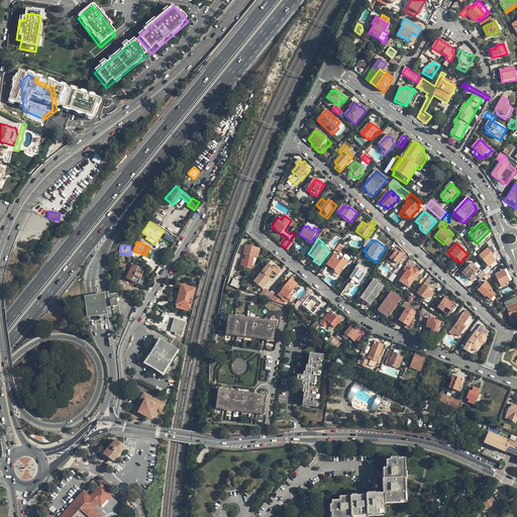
[(246,245),(241,267),(244,267),(244,269),(251,271),(255,257),(259,259),(262,249),(246,245)]
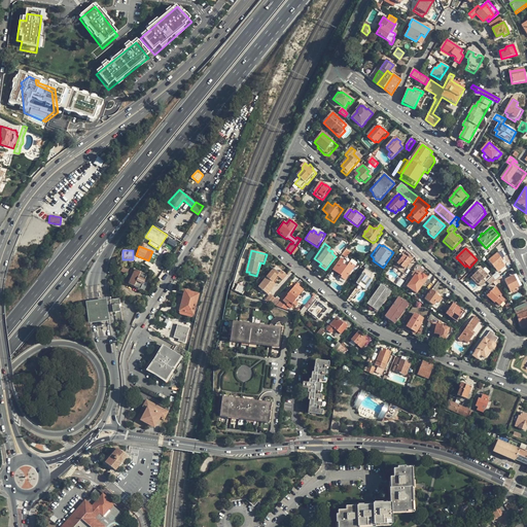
[(497,253),(489,260),(498,273),(505,267),(501,261),(503,258),(499,253),(497,254),(497,253)]
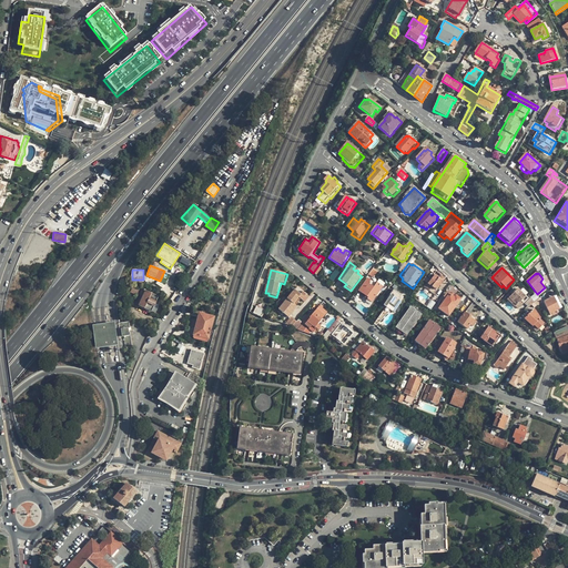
[(425,288),(434,295),(446,280),(442,275),(439,279),(435,275),(425,288)]
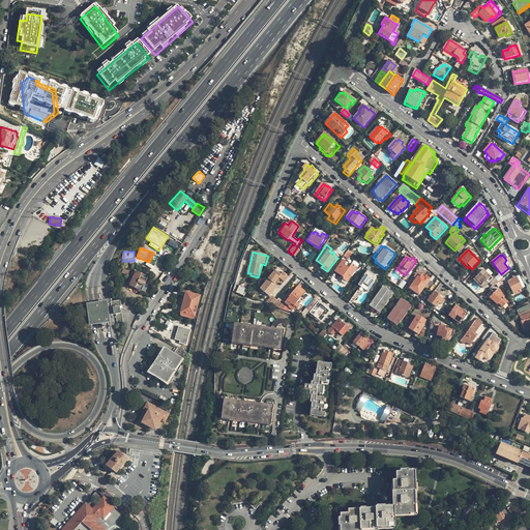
[(341,277),(348,283),(360,265),(355,261),(350,268),(345,265),(347,262),(344,260),(335,271),(342,276),(341,277)]
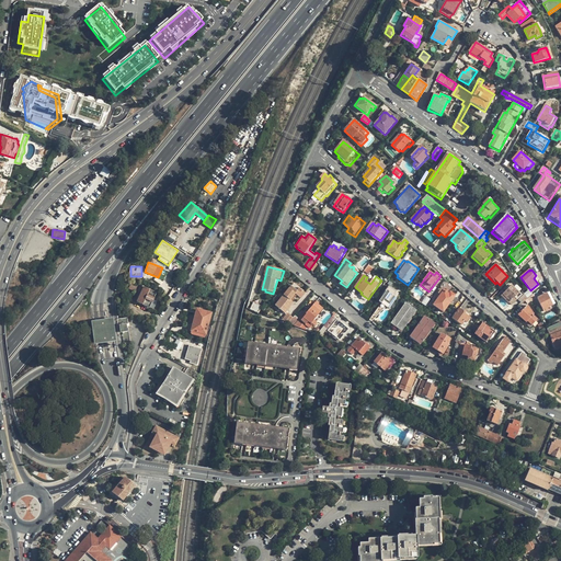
[(133,282),(129,289),(135,292),(138,285),(133,282)]
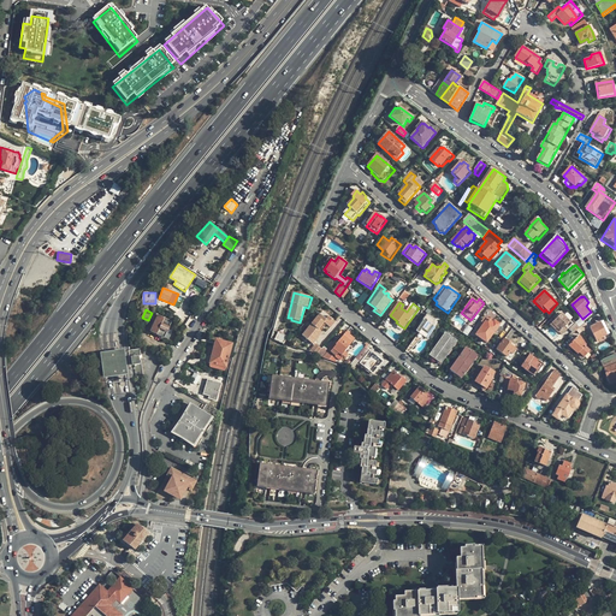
[(303,337),(302,339),(307,343),(309,342),(314,345),(324,333),(321,332),(327,325),(331,330),(337,323),(323,312),(303,336),(303,337)]
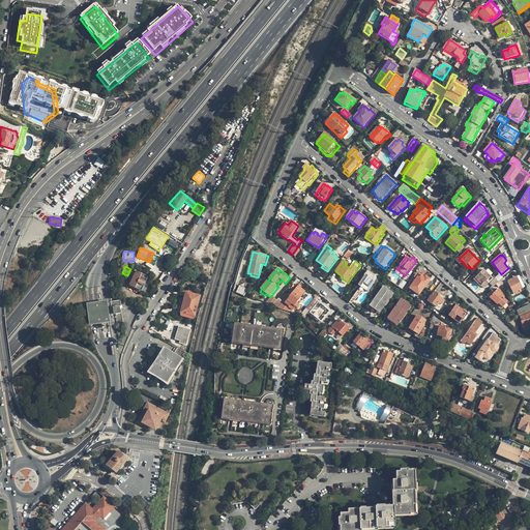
[(129,285),(129,286),(145,292),(150,280),(147,278),(148,277),(134,270),(131,275),(130,275),(127,284),(129,285)]
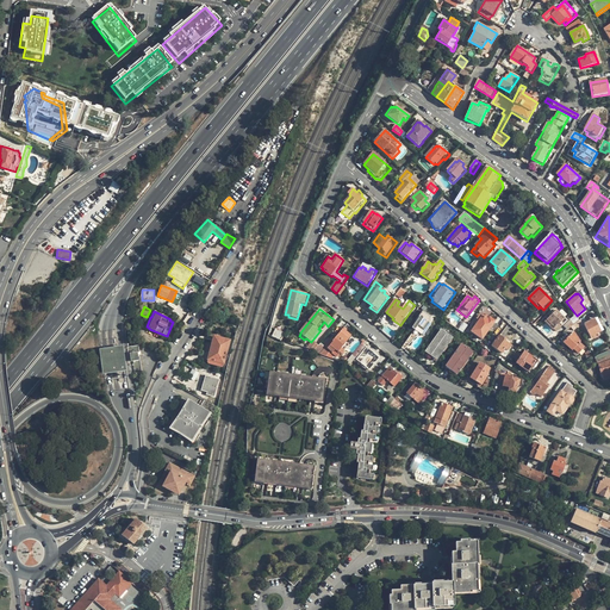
[(545,323),(555,334),(565,324),(568,330),(574,325),(571,321),(570,323),(566,319),(565,321),(556,311),(553,316),(551,313),(548,316),(551,318),(545,323)]
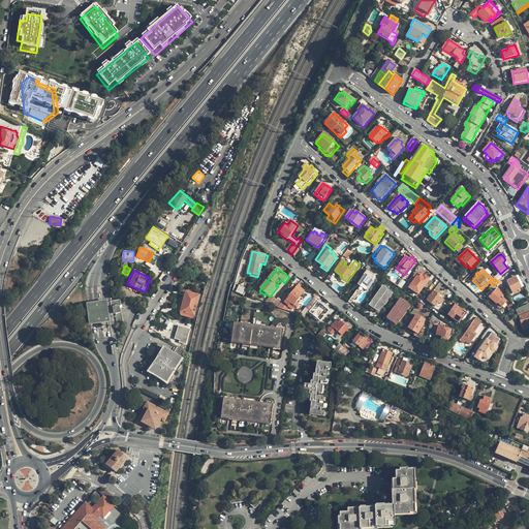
[(361,287),(349,302),(351,304),(365,290),(367,291),(377,278),(368,271),(360,281),(361,282),(359,285),(361,287)]
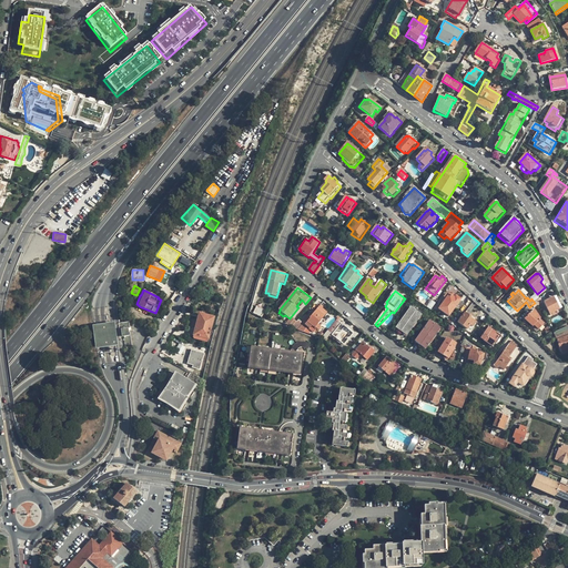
[(446,300),(439,310),(449,317),(463,300),(457,296),(453,294),(452,295),(450,294),(449,296),(447,294),(445,298),(446,300)]
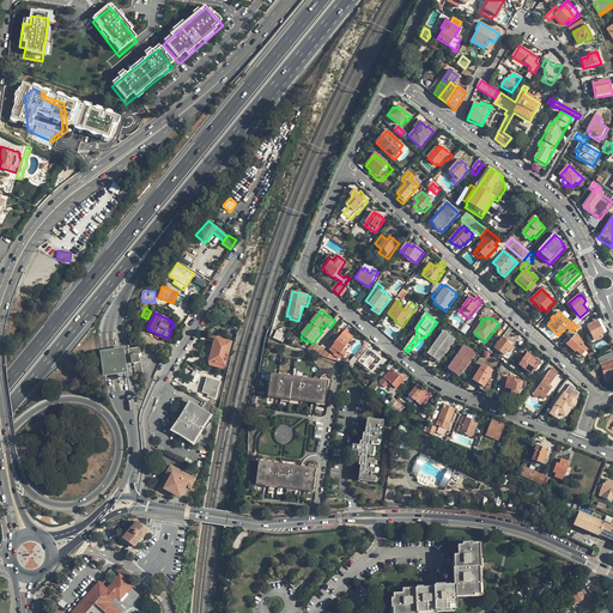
[(601,320),(587,327),(595,343),(602,339),(601,335),(607,333),(601,320)]
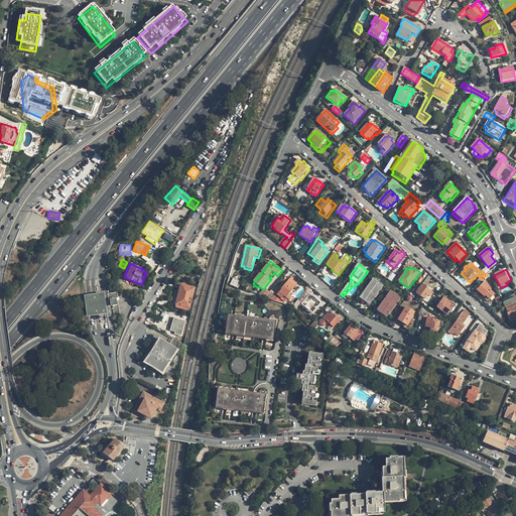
[(393,273),(388,279),(392,282),(397,276),(393,273)]
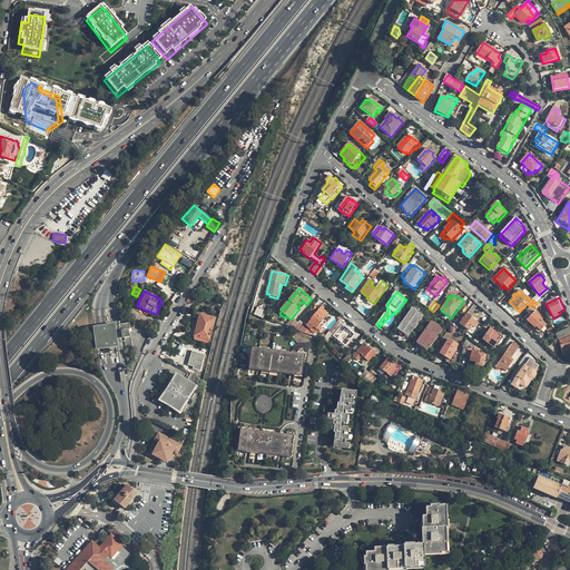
[(258,308),(255,315),(264,320),(267,312),(258,308)]
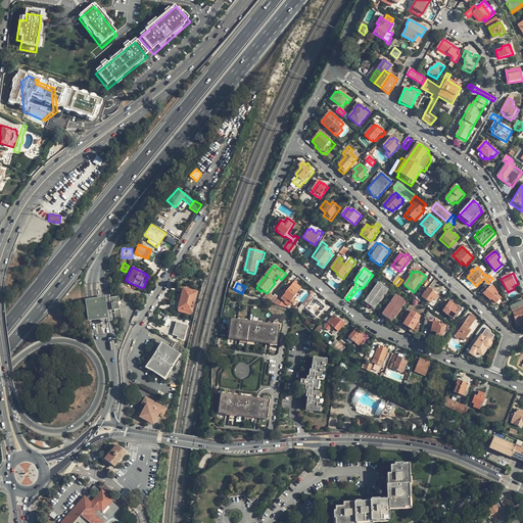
[(365,303),(375,311),(380,304),(379,303),(380,302),(381,302),(385,297),(384,296),(386,294),(387,294),(389,292),(388,291),(388,290),(379,283),(379,284),(378,283),(375,287),(376,287),(375,289),(373,288),(368,296),(369,297),(365,303)]
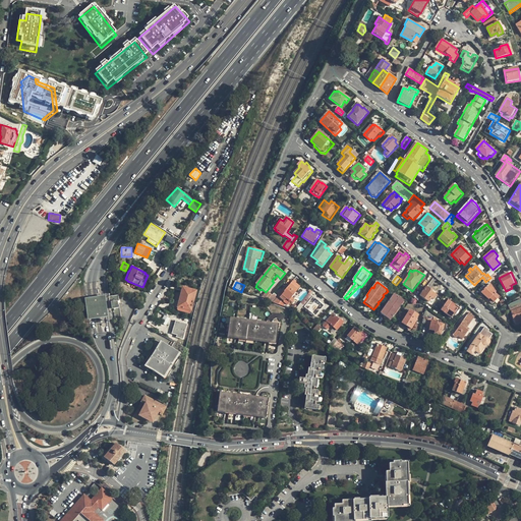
[(482,290),(480,292),(493,304),(499,297),(496,294),(497,293),(490,284),(484,291),(482,290)]
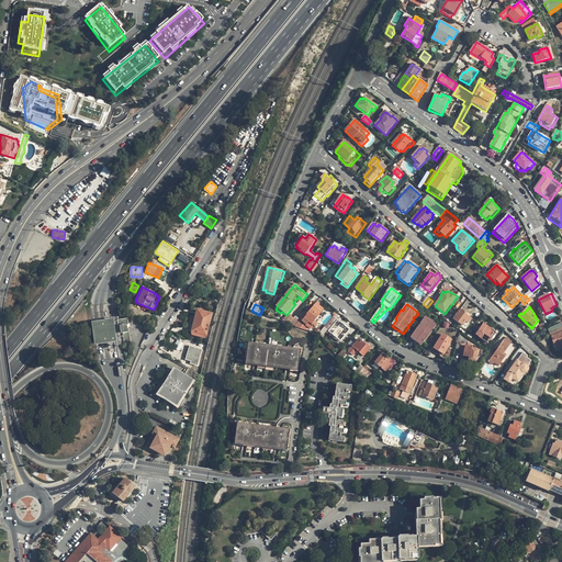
[(318,323),(319,322),(321,321),(322,319),(321,317),(319,316),(322,314),(314,307),(308,313),(307,312),(301,319),(307,325),(306,326),(312,330),(314,327),(316,328),(318,325),(316,323),(318,323)]
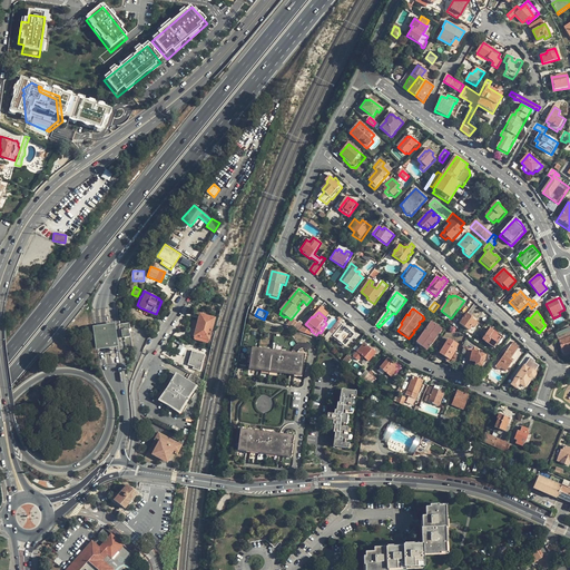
[(468,314),(460,324),(470,332),(473,327),(475,328),(479,324),(477,322),(478,321),(468,314)]
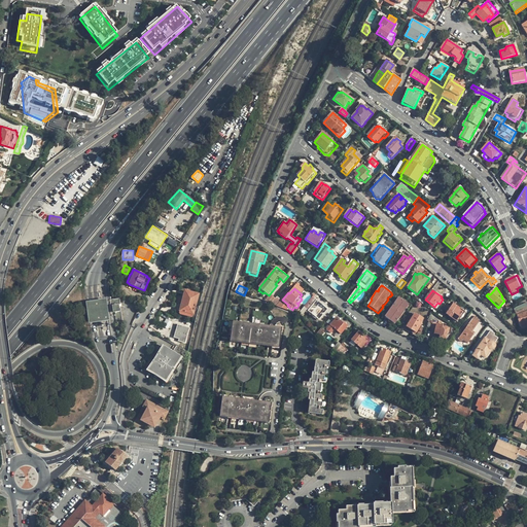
[(195,309),(201,310),(202,306),(196,304),(199,294),(187,291),(184,304),(182,303),(180,311),(194,314),(194,312),(195,309)]
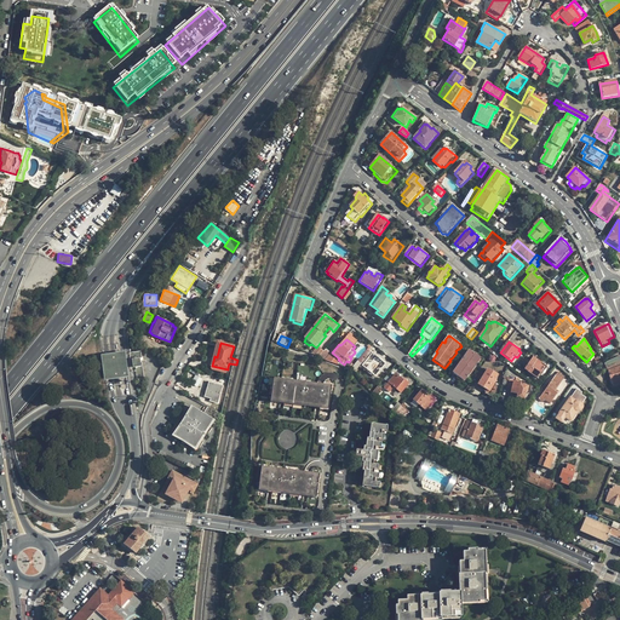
[(372,345),(351,371),(354,373),(355,371),(356,372),(362,366),(375,378),(386,365),(369,351),(373,346),(372,345)]
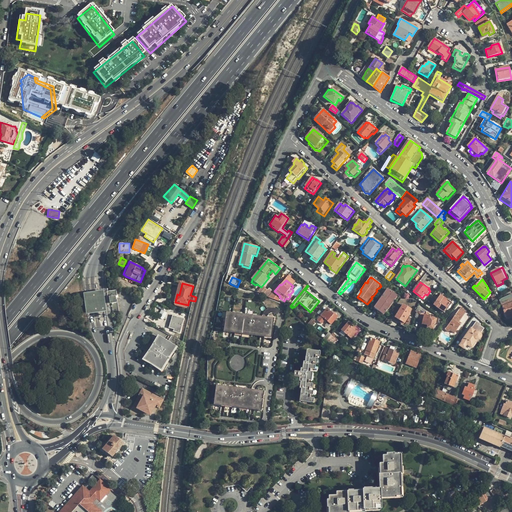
[(263,287),(258,293),(264,295),(274,300),(277,297),(273,293),(272,292),(273,291),(269,289),(268,290),(263,287)]
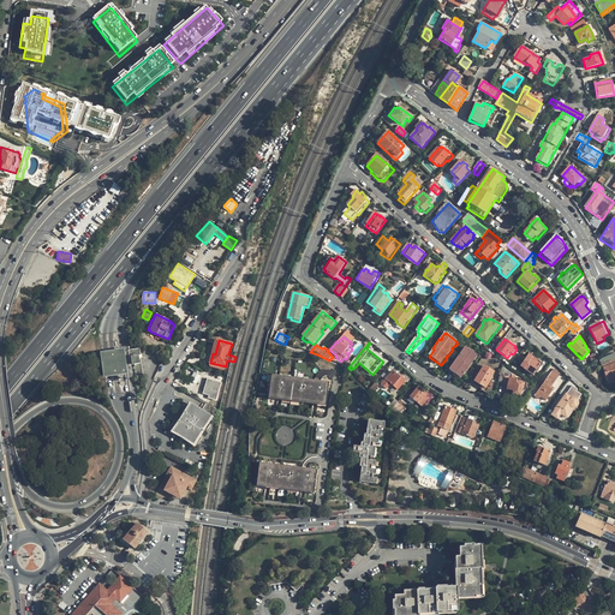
[(138,348),(129,350),(130,357),(132,357),(136,384),(139,383),(138,376),(141,376),(138,356),(139,356),(138,348)]
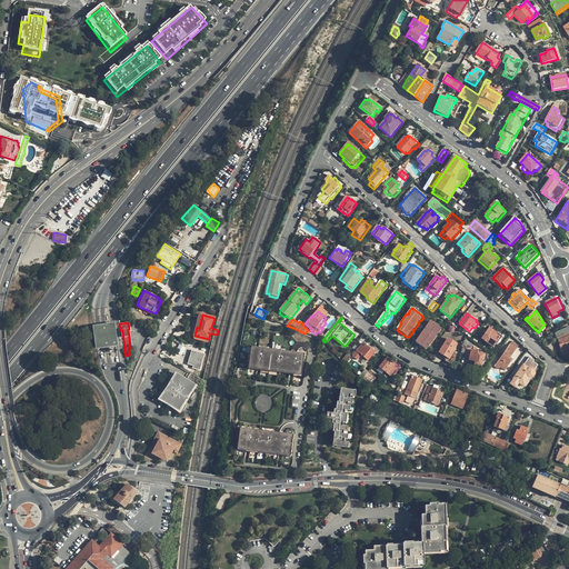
[(416,343),(426,351),(431,343),(432,345),(438,338),(437,337),(438,335),(440,335),(442,331),(441,330),(442,329),(431,322),(430,323),(429,322),(427,326),(428,327),(426,330),(425,329),(421,333),(422,335),(421,337),(419,336),(416,341),(416,343)]
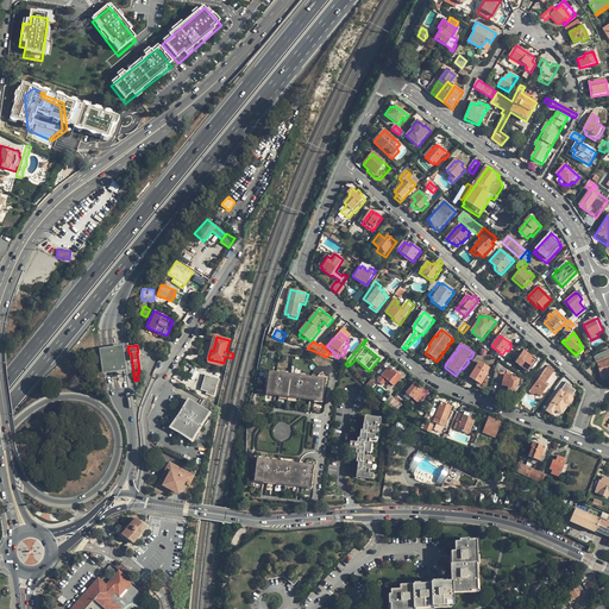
[(99,349),(102,374),(119,371),(126,371),(123,346),(115,346),(99,349)]
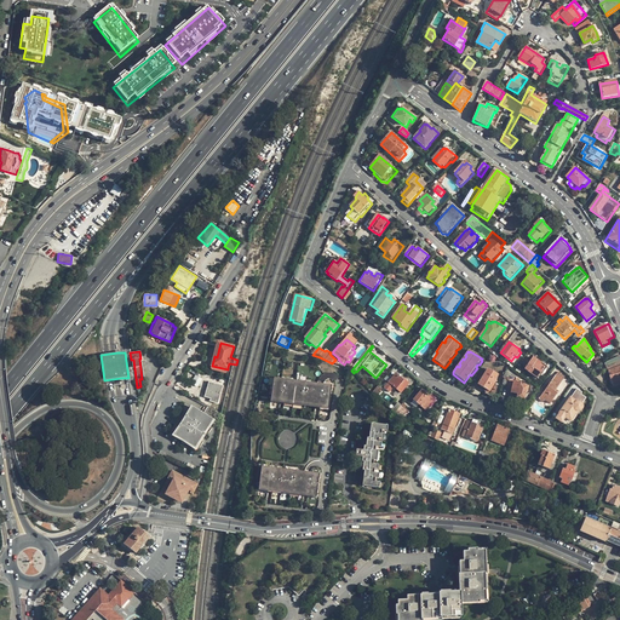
[(524,360),(516,371),(521,374),(523,371),(524,372),(526,371),(538,380),(545,369),(541,366),(543,363),(534,357),(530,363),(524,360)]
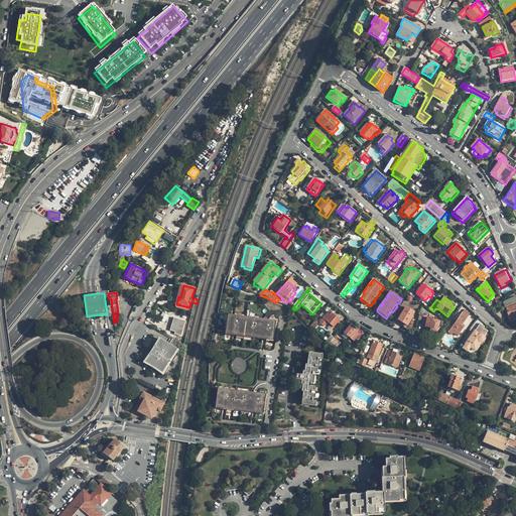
[(506,301),(504,303),(508,313),(507,313),(510,321),(515,319),(515,298),(515,297),(506,301)]
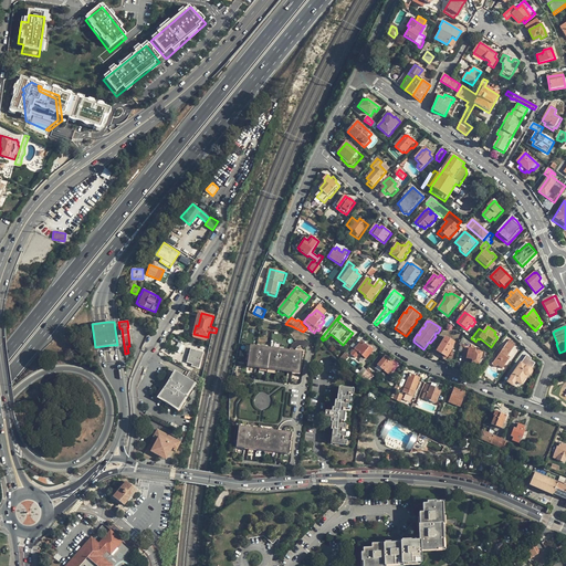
[(447,337),(436,354),(447,360),(453,348),(456,344),(447,337)]
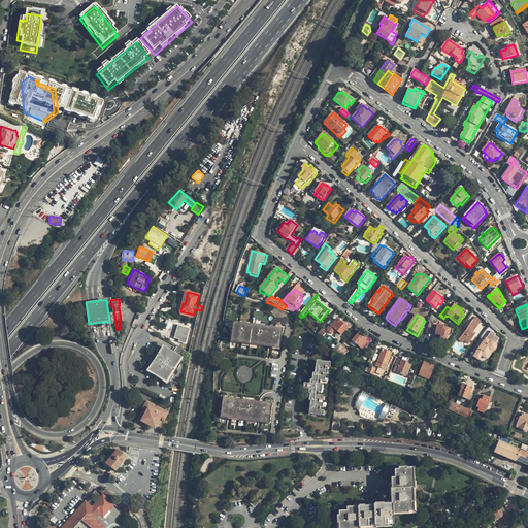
[(271,327),(234,322),(232,340),(281,348),(284,327),(276,326),(276,324),(278,323),(279,322),(282,322),(285,322),(286,324),(290,320),(288,318),(286,317),(282,317),(273,320),(272,322),(271,327)]
